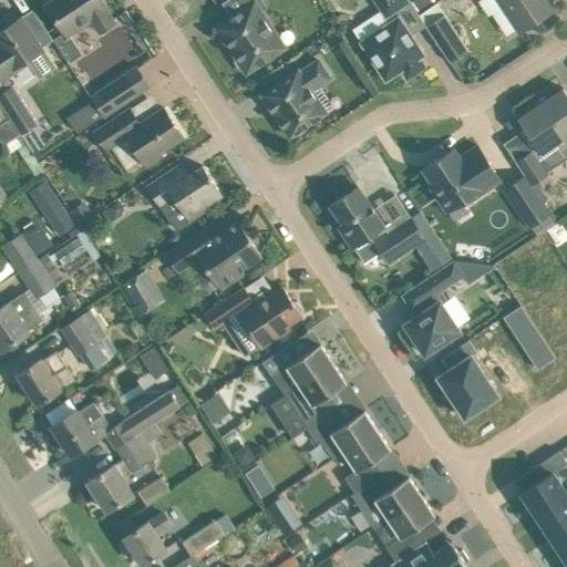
[(58,22),(65,33),(90,17),(100,32),(115,22),(106,9),(109,7),(104,0),(51,0),(45,3),(58,22)]
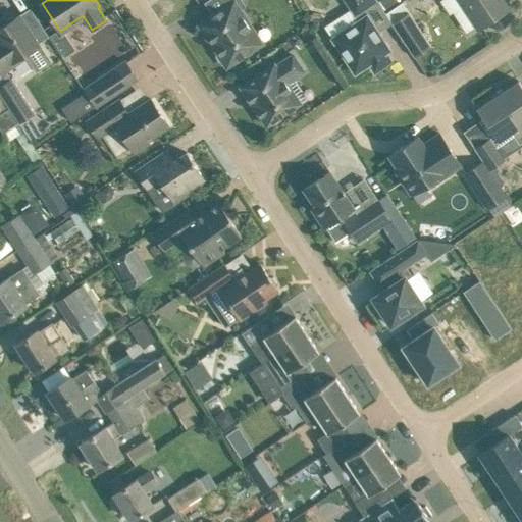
[(363,9),(375,0),(344,0),(358,20),(331,39),(355,73),(369,63),(375,71),(392,60),(385,52),(389,50),(363,9)]
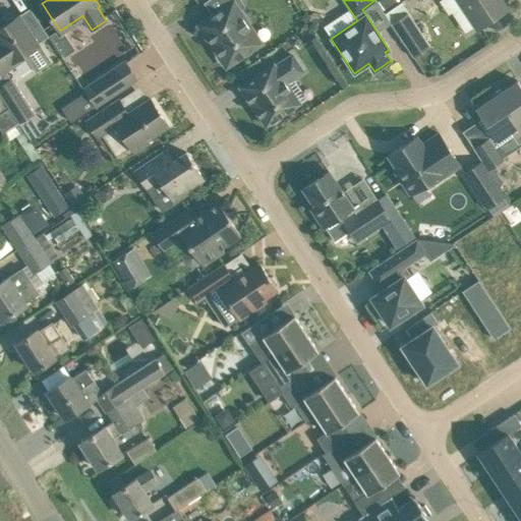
[(458,0),(477,29),(509,7),(504,0),(458,0)]
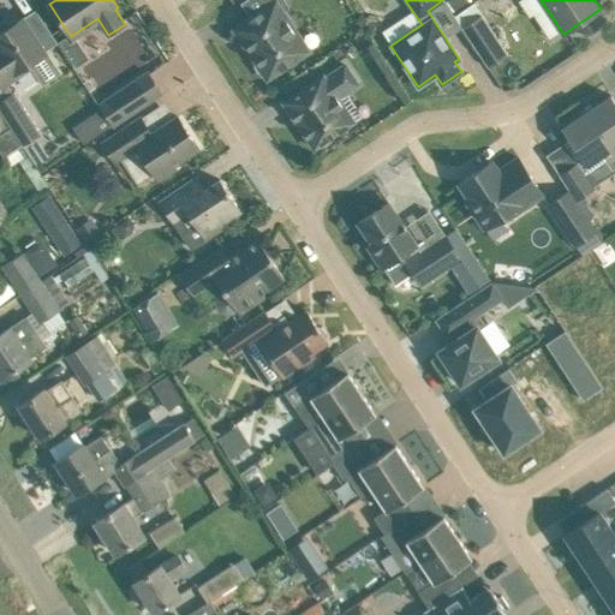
[(236,28),(268,77),(309,51),(275,1),(236,28)]
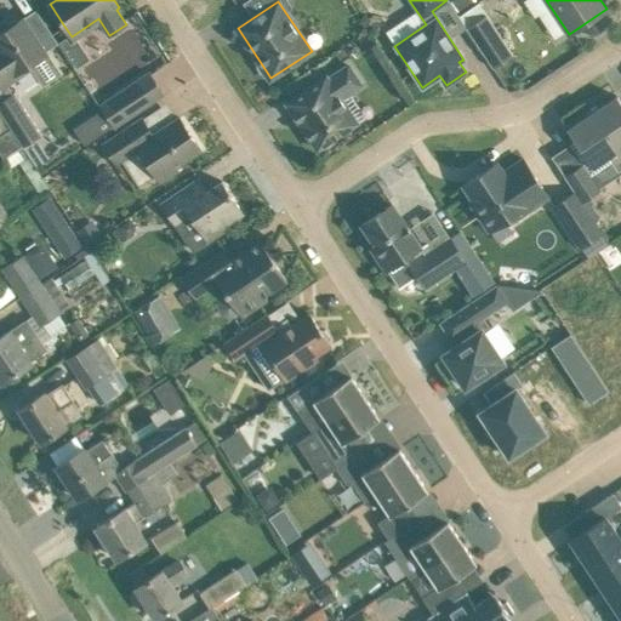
[(466,27),(493,68),(513,55),(486,13),(466,27)]
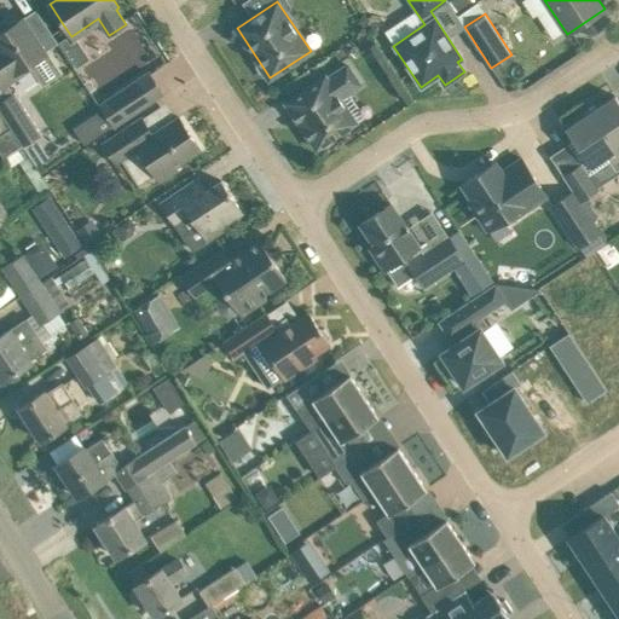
[(0,81),(3,86),(32,68),(42,85),(61,73),(23,17),(18,21),(13,18),(6,23),(6,28),(0,32),(0,81)]
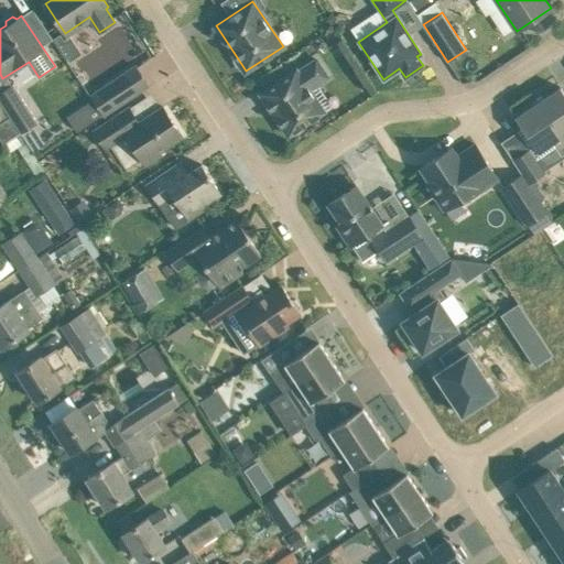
[(260,93),(289,136),(324,111),(310,89),(328,77),(316,58),(299,71),(296,68),(260,93)]
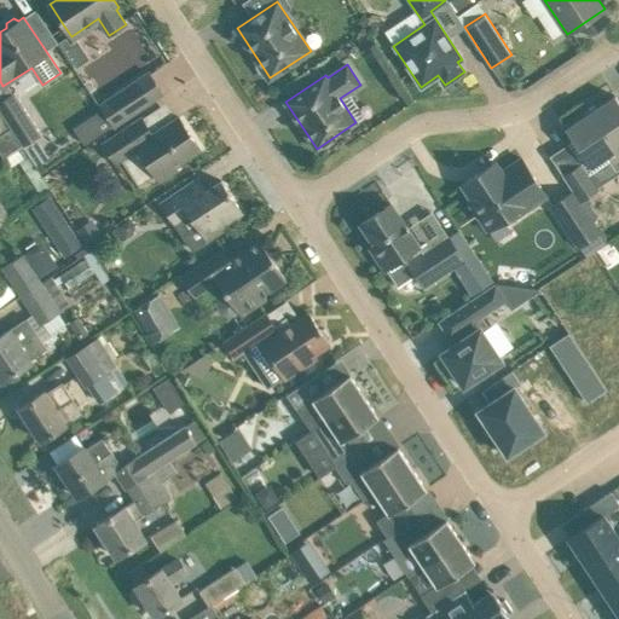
[(100,104),(114,125),(162,92),(149,73),(129,86),(100,104)]
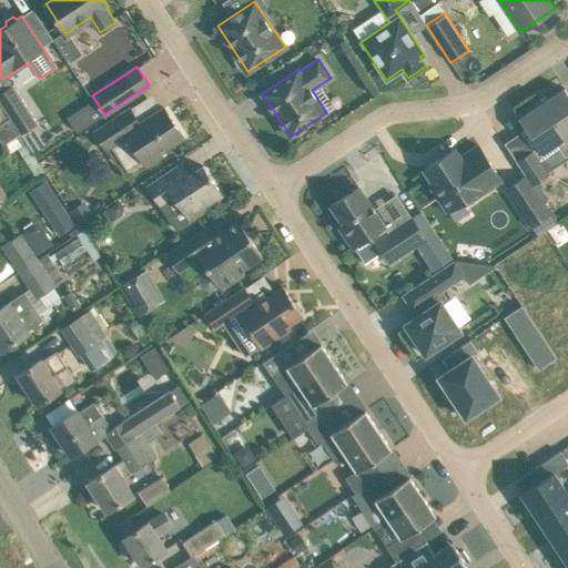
[(0,101),(21,133),(38,123),(11,83),(0,90),(0,101)]
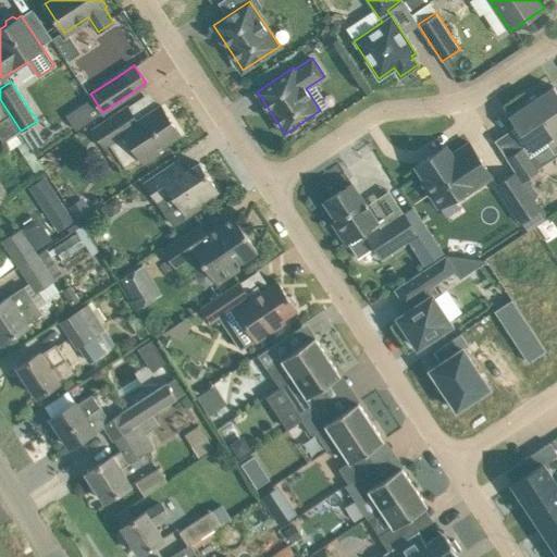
[(556,90),(554,85),(531,100),(556,138),(556,90)]
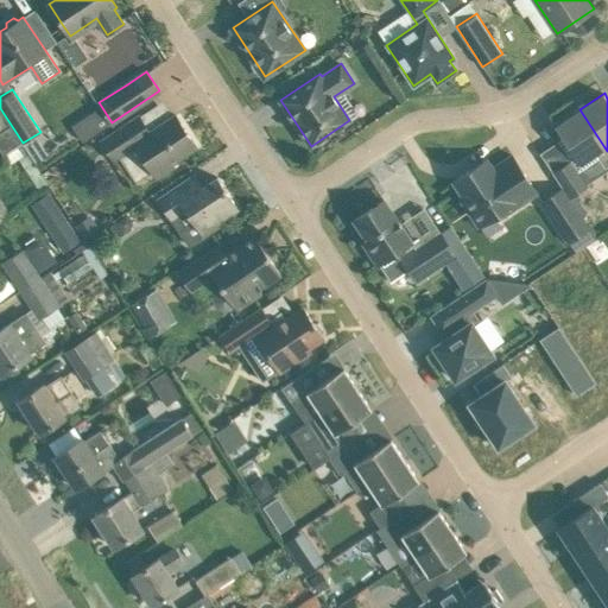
[(607,164),(607,151),(580,109),(556,126),(581,163),(595,153),(605,168),(607,164)]
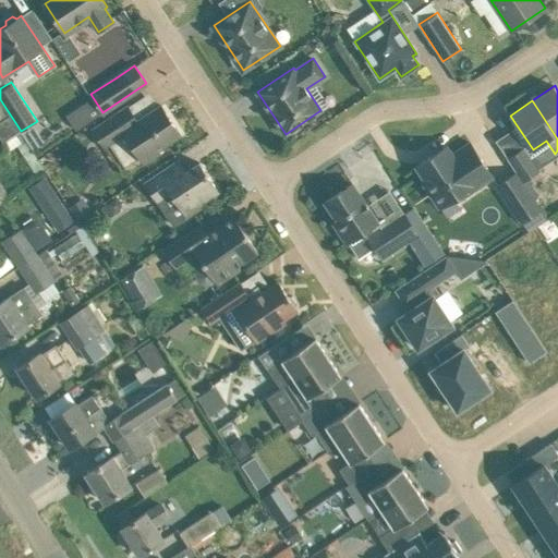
[(94,129),(105,146),(110,143),(126,167),(141,157),(144,161),(159,152),(157,148),(180,133),(161,105),(137,121),(128,106),(94,129)]
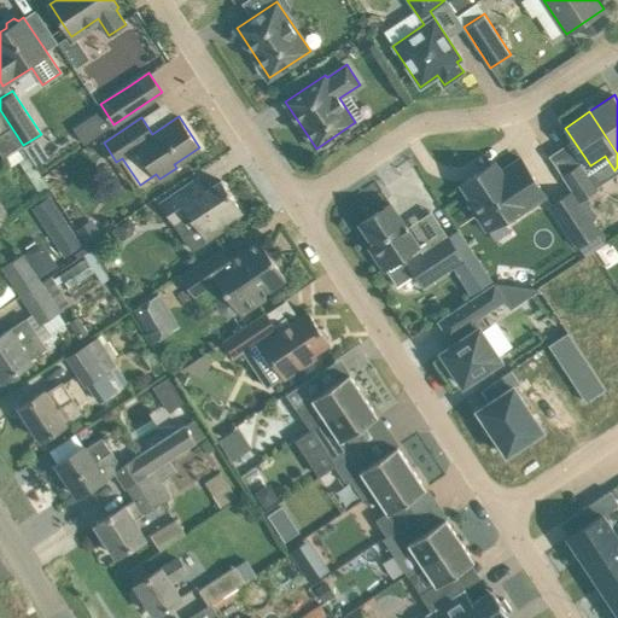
[(27,155),(22,146),(5,157),(11,165),(18,161),(27,155)]
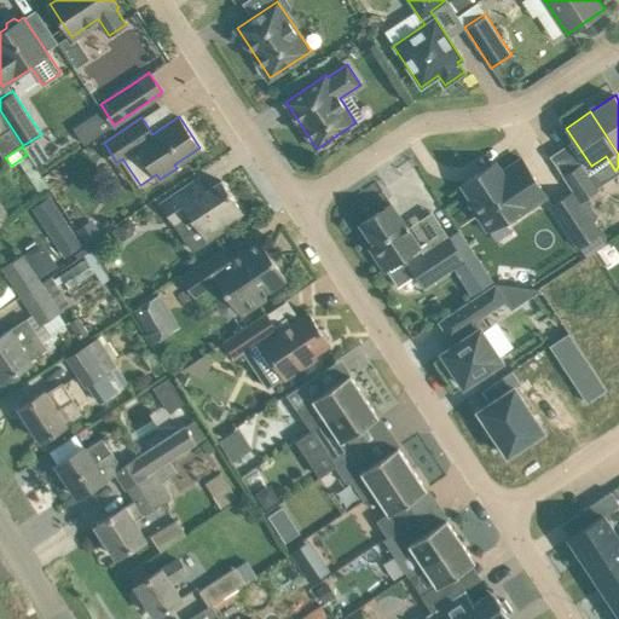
[(502,171),(497,163),(495,161),(462,184),(472,200),(469,201),(489,230),(505,218),(508,221),(547,195),(521,157),(502,171)]
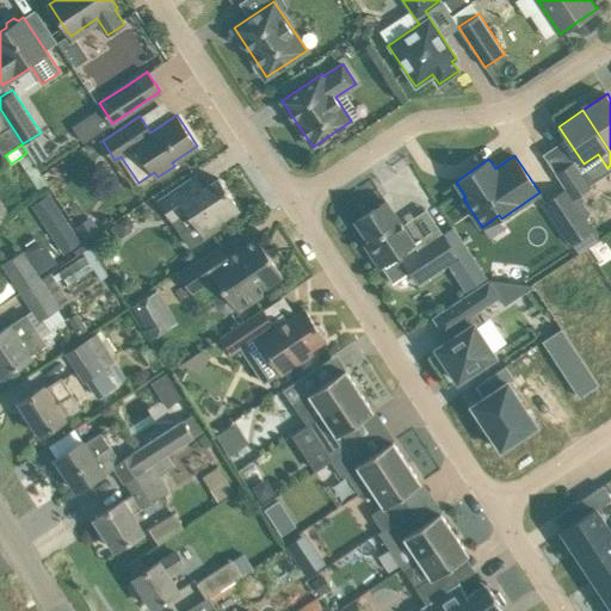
[(566,189),(573,199),(592,186),(574,160),(556,173),(566,189)]
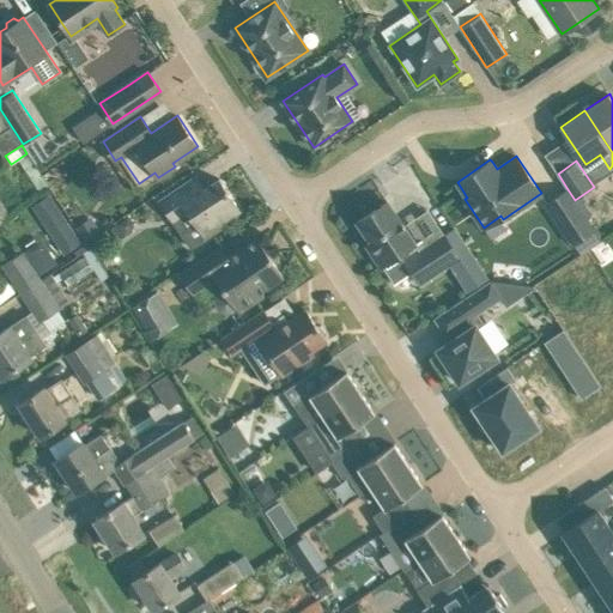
[(223,222),(241,210),(219,177),(195,193),(187,180),(167,193),(158,199),(174,223),(190,246),(205,235),(206,237),(225,224),(223,222)]
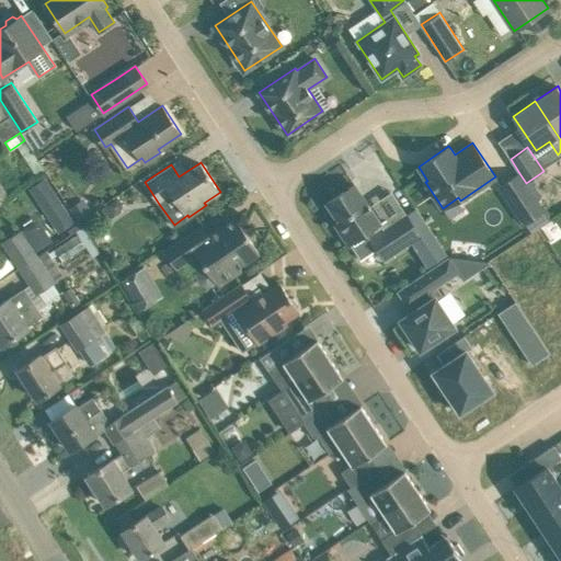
[(501,185),(525,222),(544,210),(525,183),(526,183),(519,173),(501,185)]
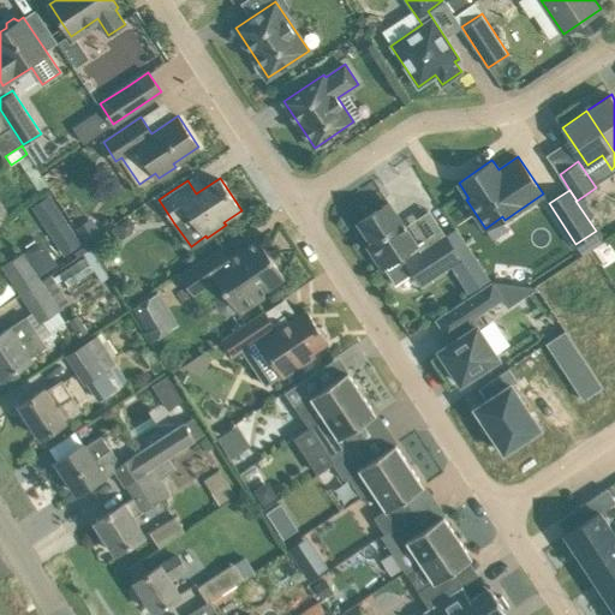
[(0,221),(11,215),(0,198),(0,221)]
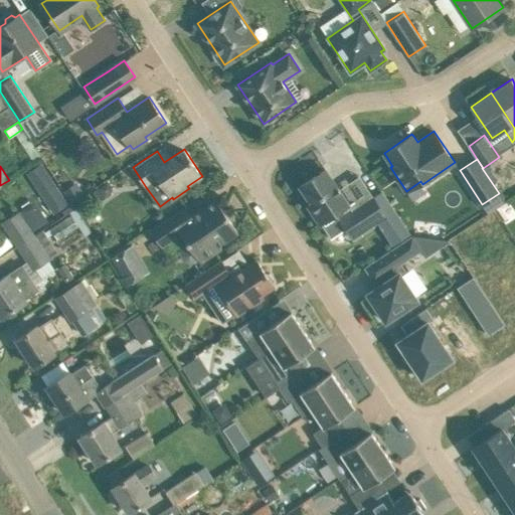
[(325,169),(300,186),(311,202),(308,205),(311,210),(320,223),(321,222),(332,239),(347,229),(352,237),(386,215),(385,215),(382,210),(372,195),(352,209),(339,189),(325,169)]
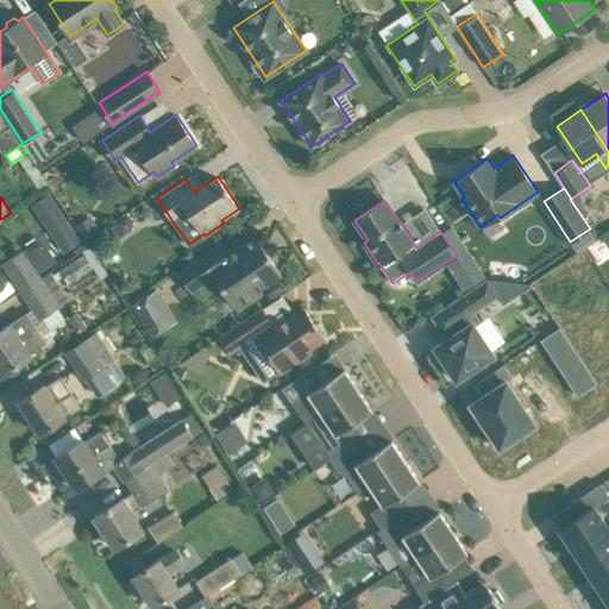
[(81,242),(66,218),(48,230),(63,252),(81,242)]
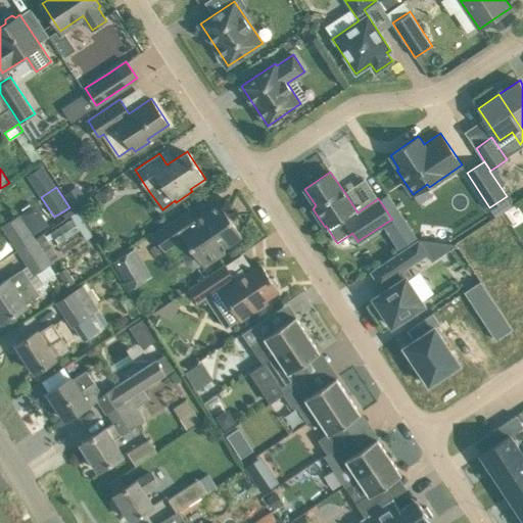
[(174,219),(152,233),(164,250),(185,237),(192,247),(188,249),(185,254),(185,259),(188,264),(193,266),(198,265),(202,263),(203,265),(225,250),(223,247),(242,234),(221,202),(195,219),(181,229),(174,219)]
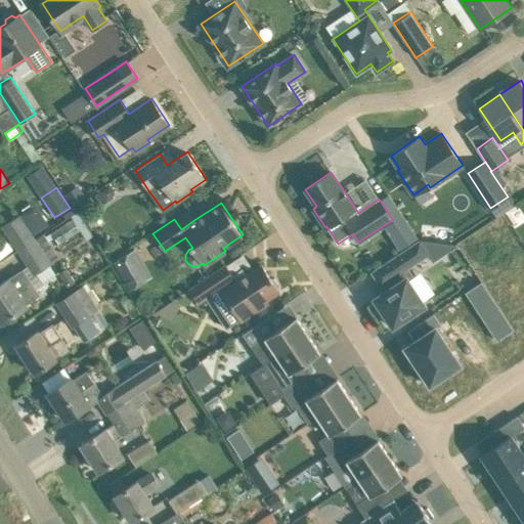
[(2,226),(18,251),(36,239),(33,234),(19,214),(2,226)]
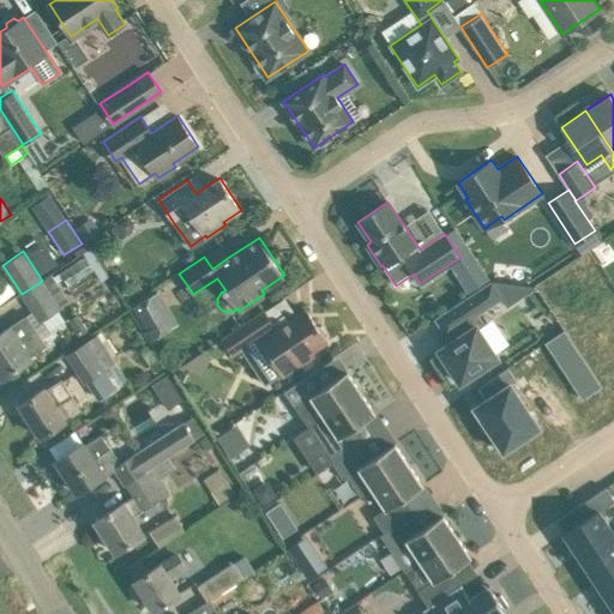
[(31,263),(38,275),(58,264),(49,251),(31,263)]
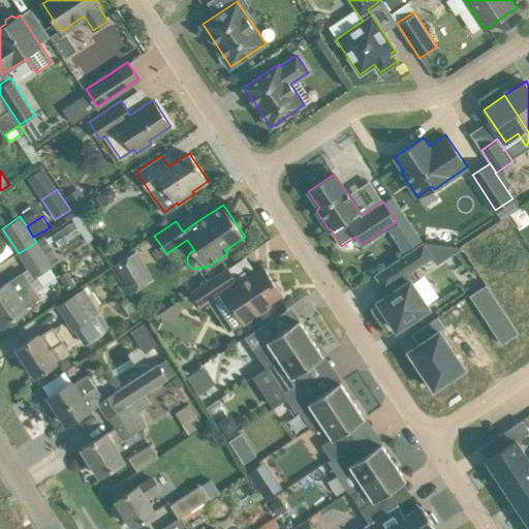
[(376,273),(375,274),(384,287),(387,285),(392,291),(378,301),(386,314),(383,316),(391,328),(395,325),(397,329),(428,307),(406,274),(432,256),(437,265),(463,247),(464,247),(465,246),(464,246),(423,241),(376,272),(376,273)]
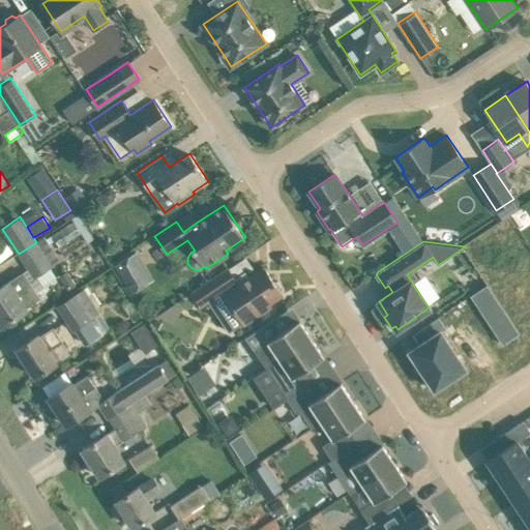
[(36,242),(19,254),(34,276),(52,265),(37,242),(36,242)]
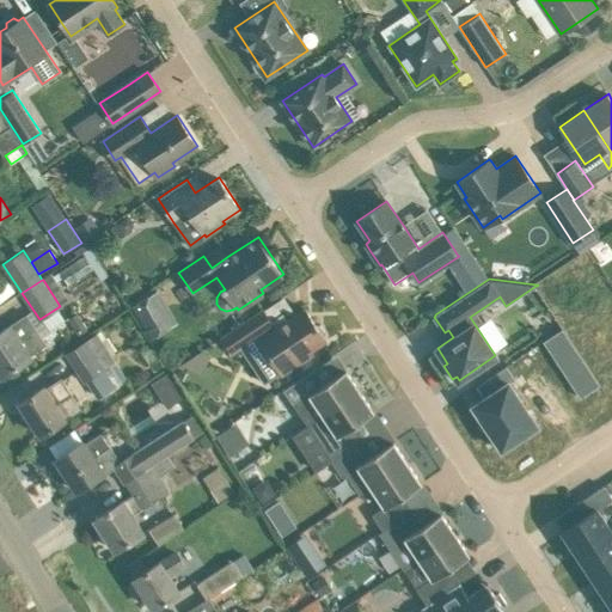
[(158,291),(133,306),(146,328),(171,313),(158,291)]
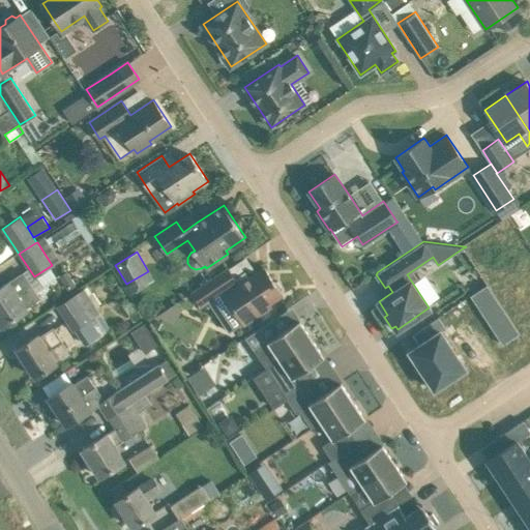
[(192,293),(200,305),(221,291),(243,324),(271,305),(269,302),(282,293),(265,267),(239,284),(229,268),(192,293)]
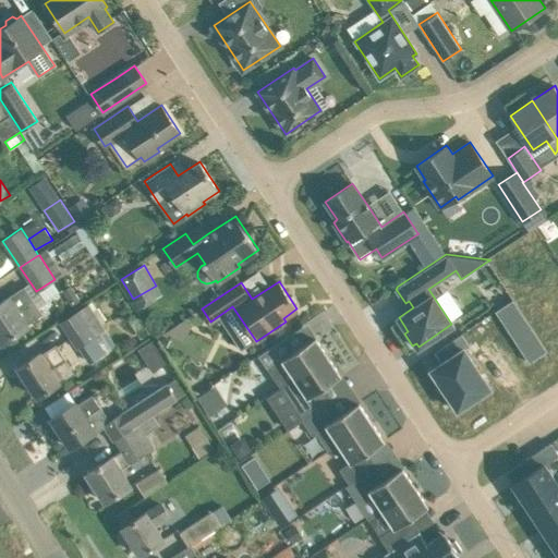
[(41,314),(24,287),(9,296),(8,296),(0,301),(0,339),(2,342),(27,326),(25,324),(41,314)]
